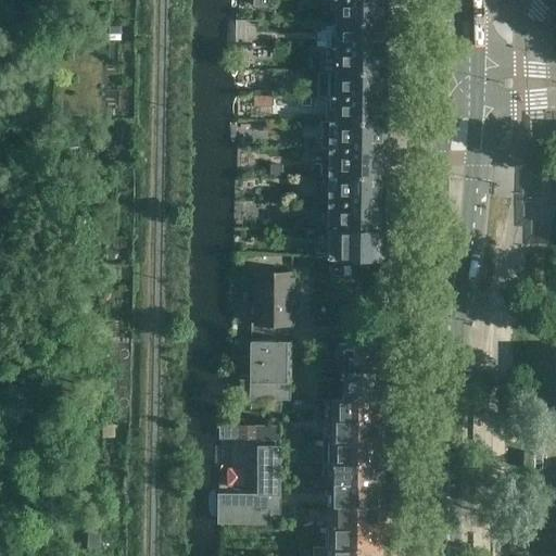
[(389,19),(389,9),(386,8),(386,0),(332,0),(332,9),(337,9),(337,23),(386,23),(386,21),(389,19)]
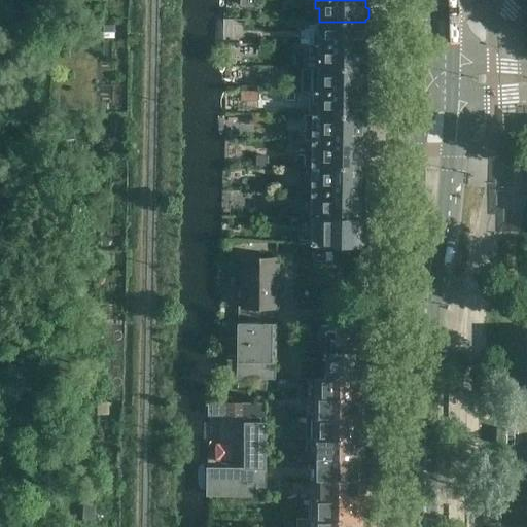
[(369,35),(369,26),(365,24),(365,22),(319,22),(319,33),(309,33),(309,44),(365,45),(365,37),(369,35)]
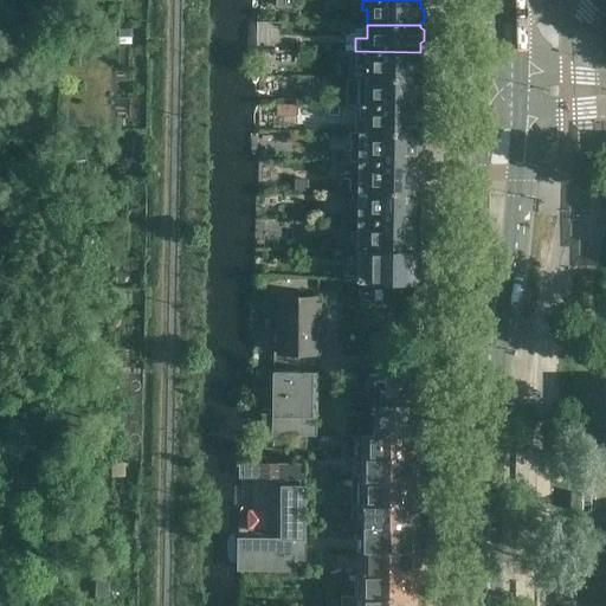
[(294,51),(294,42),(277,42),(276,51),(294,51)]
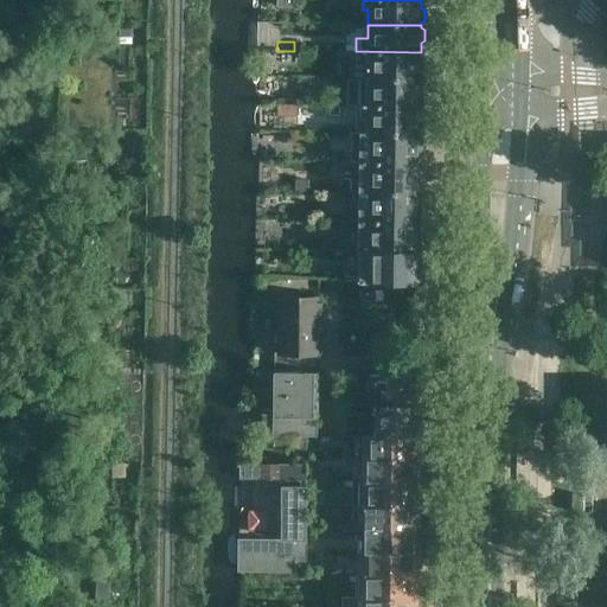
[(425,75),(425,64),(421,62),(421,52),(356,51),(356,65),(368,65),(368,78),(421,80),(421,77),(425,75)]
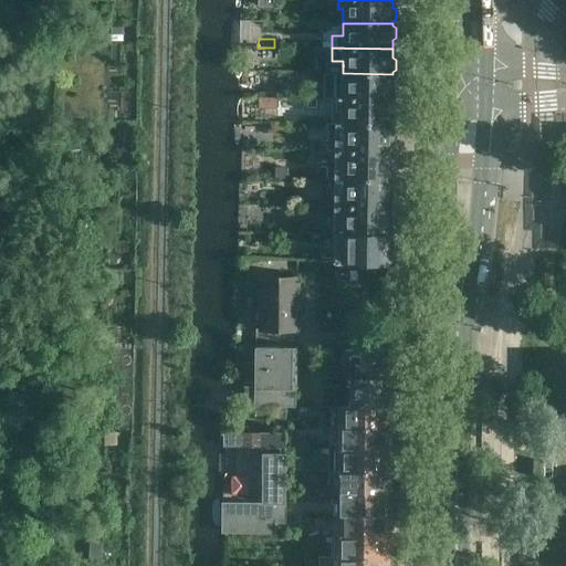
[(395,88),(396,79),(392,76),(392,74),(343,73),(343,88),(337,88),(337,98),(392,100),(392,90),(395,88)]
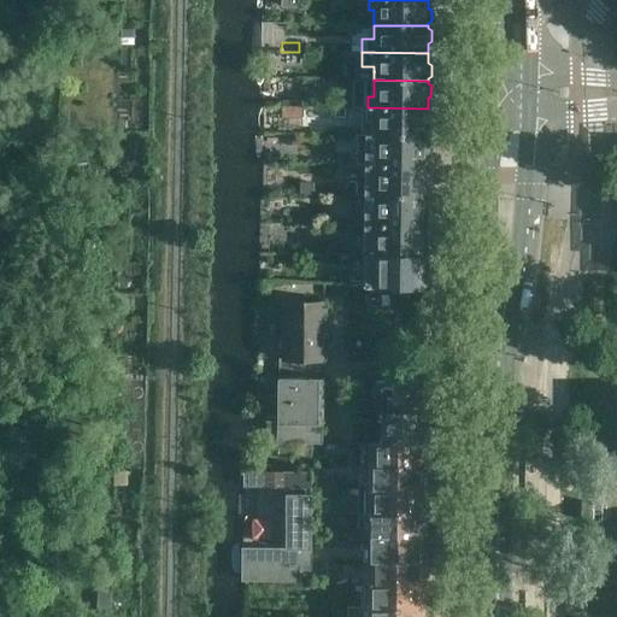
[(298,107),(298,97),(281,97),(281,106),(298,107)]
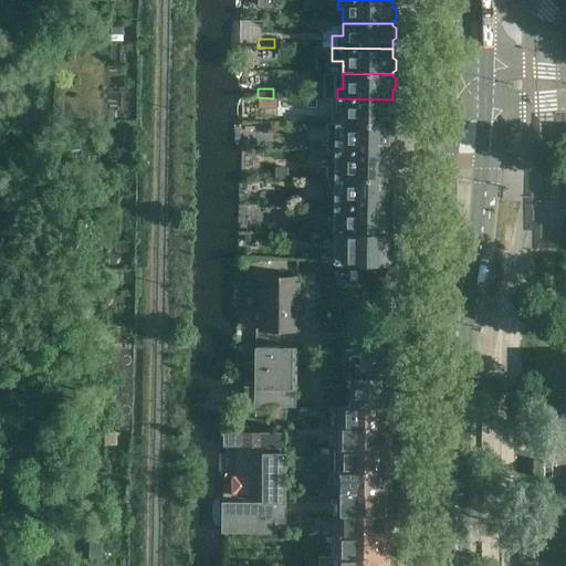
[(273,106),(273,98),(258,97),(258,106),(273,106)]
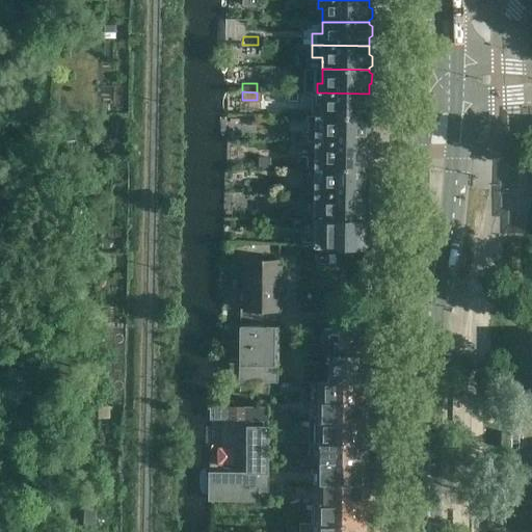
[(371,113),(371,104),(368,102),(369,94),(317,92),(317,103),(321,103),(321,116),(368,116),(368,114),(371,113)]
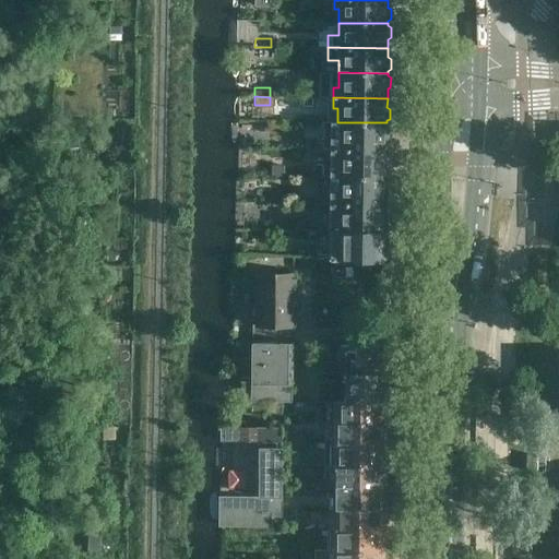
[(390,138),(390,127),(387,126),(387,122),(337,122),(333,122),(333,150),(387,150),(387,140),(390,138)]
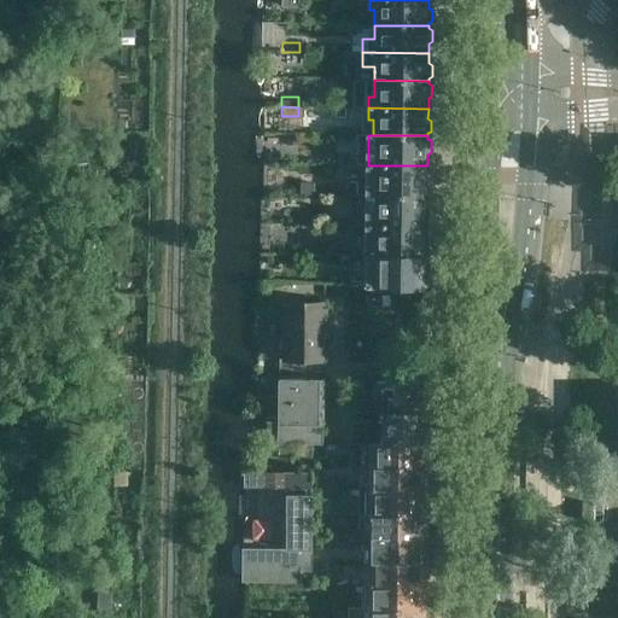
[(431,191),(431,179),(427,178),(427,165),(368,165),(368,196),(427,196),(427,193),(431,191)]
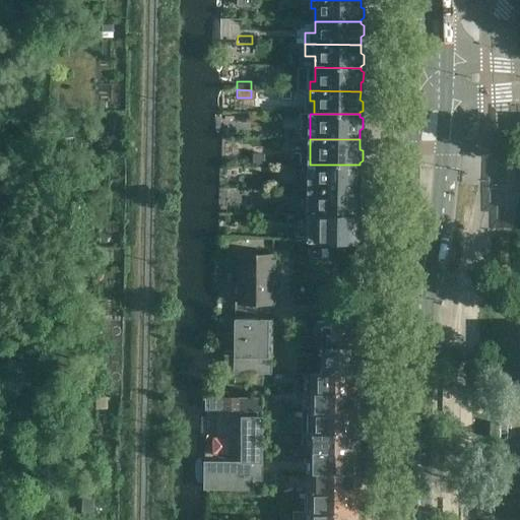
[(362,179),(363,169),(360,167),(360,165),(310,165),(309,190),(359,190),(360,181),(362,179)]
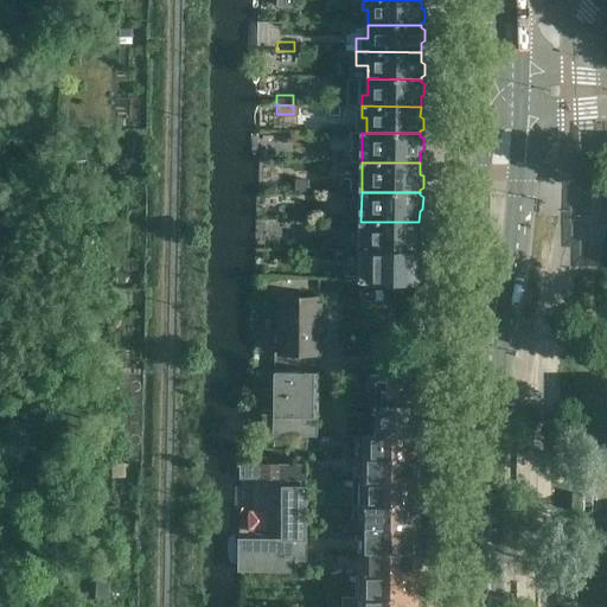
[(422,247),(422,235),(419,232),(419,222),(360,222),(360,250),(419,251),(419,249),(422,247)]
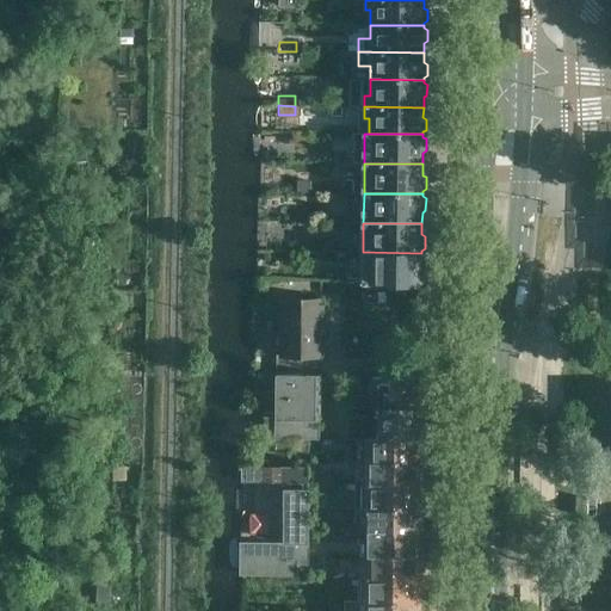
[(425,270),(425,258),(421,255),(421,253),(363,252),(363,284),(421,285),(421,272),(425,270)]
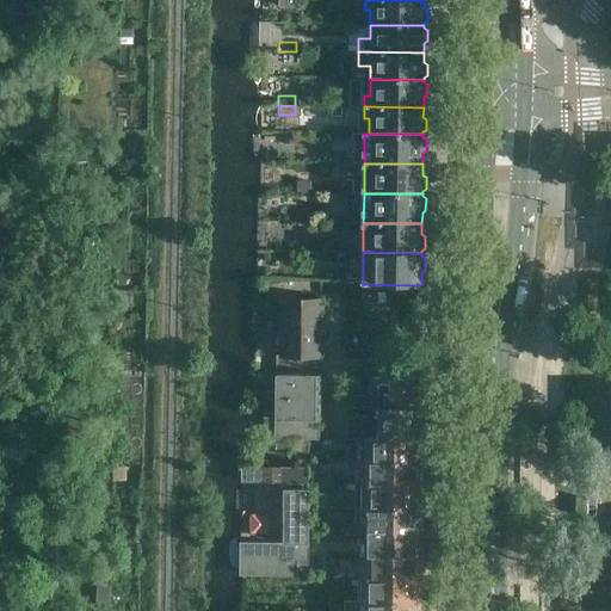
[(320,356),(320,327),(320,301),(283,301),(283,356),(320,356)]
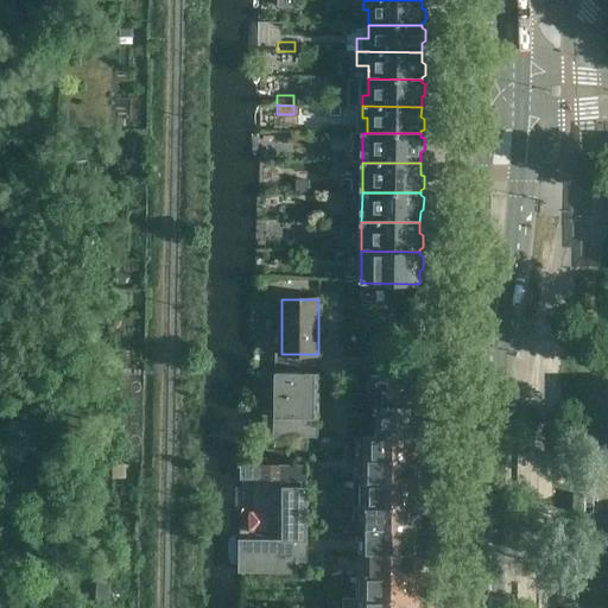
[(276,366),(276,353),(253,354),(253,366),(276,366)]
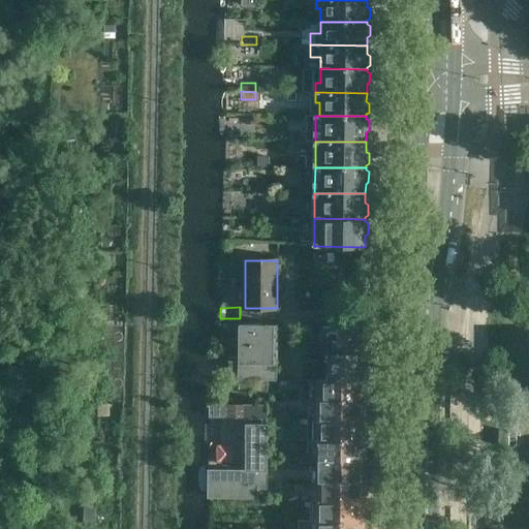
[(277,345),(277,324),(239,324),(239,345),(277,345)]
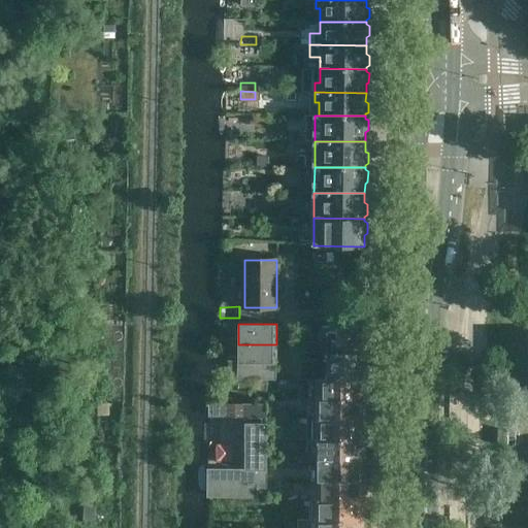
[(365,352),(365,326),(322,325),(322,334),(303,334),(303,351),(308,351),(327,351),(365,352)]
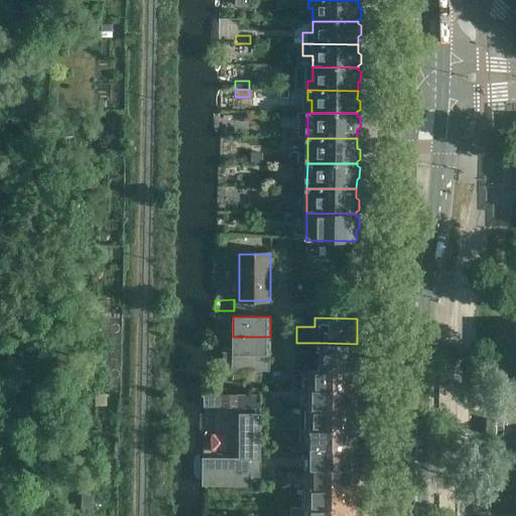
[(270,356),(270,337),(233,337),(233,370),(252,370),(260,370),(268,370),(268,356),(270,356)]
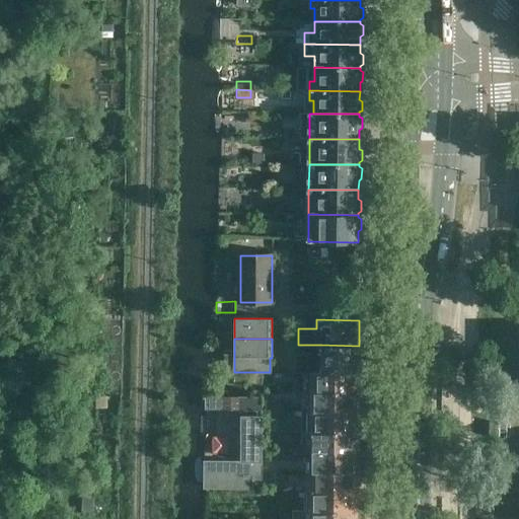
[(303,370),(303,345),(298,345),(290,345),(290,370),(303,370)]
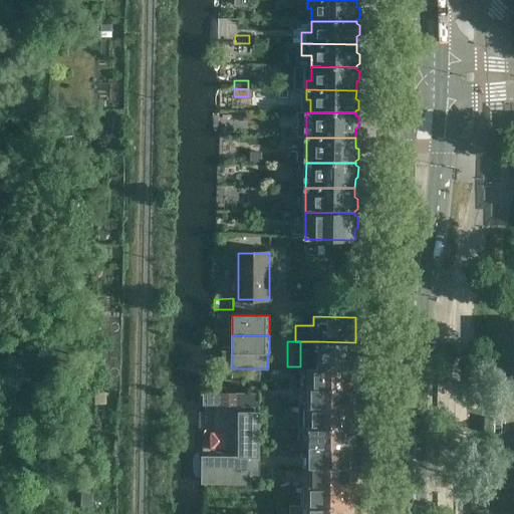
[(355,367),(355,342),(318,341),(318,366),(352,367),(355,367)]
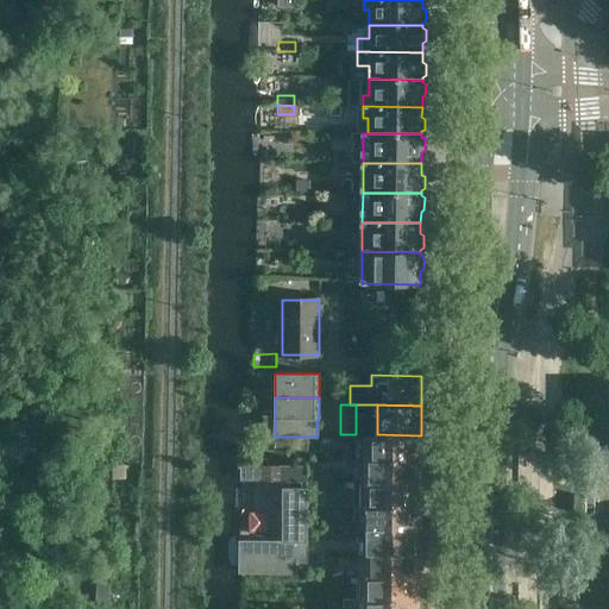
[(421,457),(421,444),(418,444),(418,435),(377,434),(364,434),(364,459),(418,460),(418,457),(421,457)]
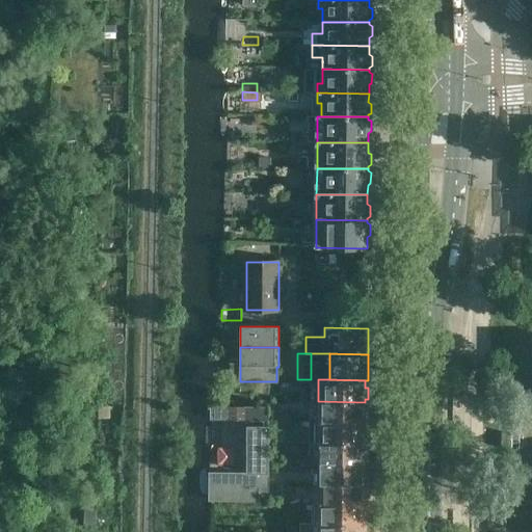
[(267,408),(268,381),(260,381),(260,408),(267,408)]
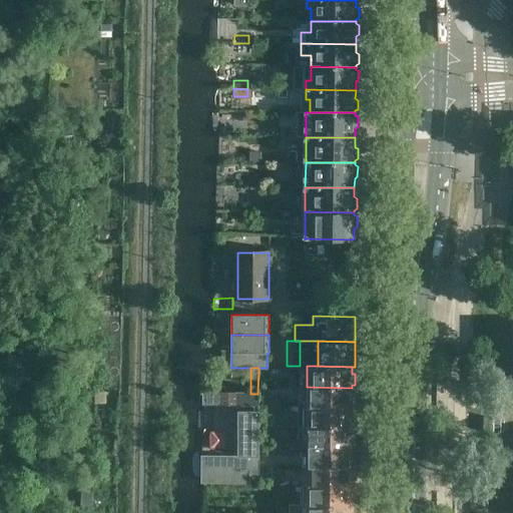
[(355,401),(355,390),(352,390),(352,388),(307,387),(307,407),(352,407),(352,401),(355,401)]
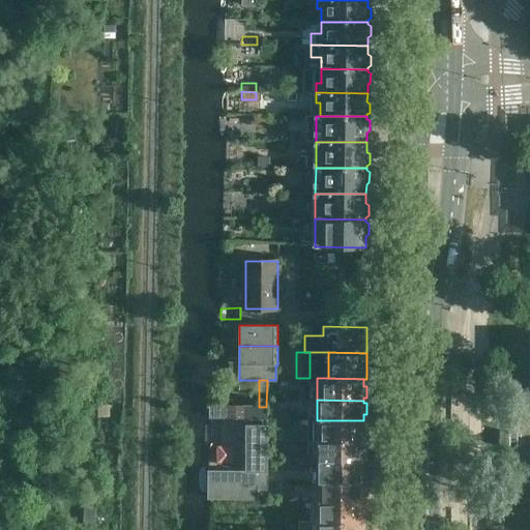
[(365,439),(366,428),(363,428),(363,420),(317,420),(316,440),(363,441),(363,439),(365,439)]
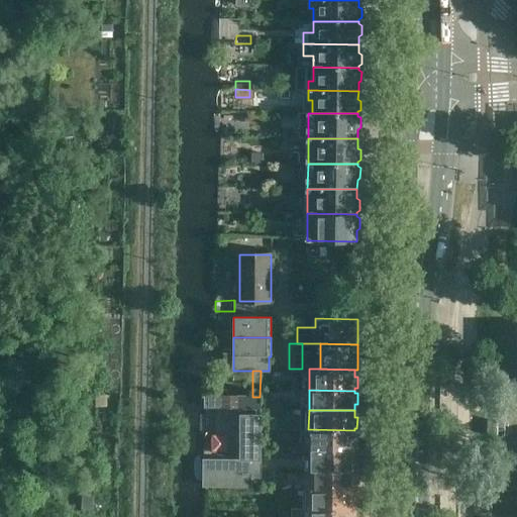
[(261,460),(261,429),(261,415),(240,415),(240,460),(261,460)]
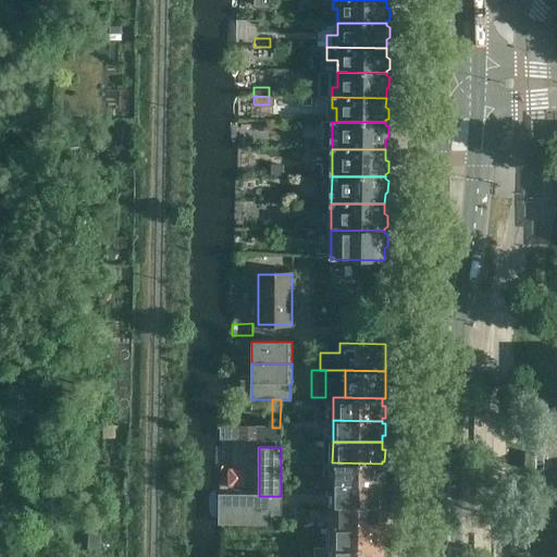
[(384,478),(384,466),(382,466),(382,463),(332,462),(332,484),(381,485),(382,478),(384,478)]
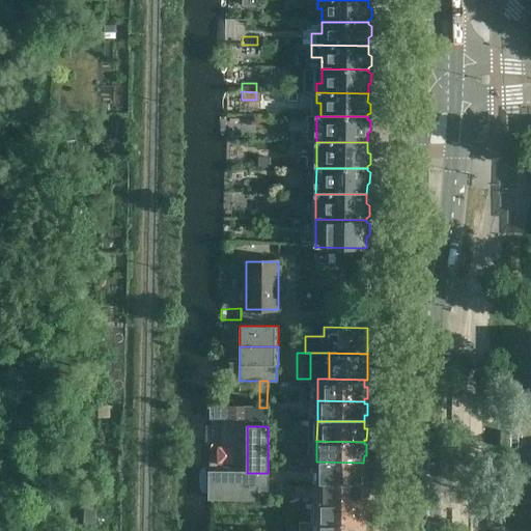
[(363,463),(316,462),(307,462),(307,482),(316,482),(363,482),(363,463)]
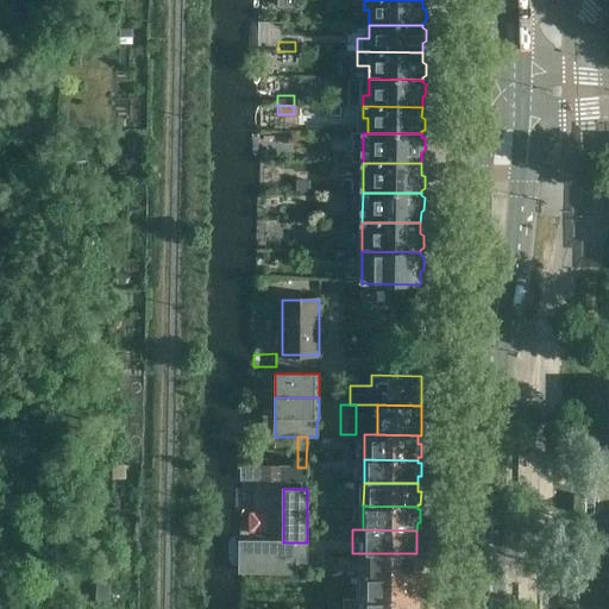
[(420,569),(420,557),(416,557),(416,553),(363,553),(363,577),(416,577),(416,569),(420,569)]
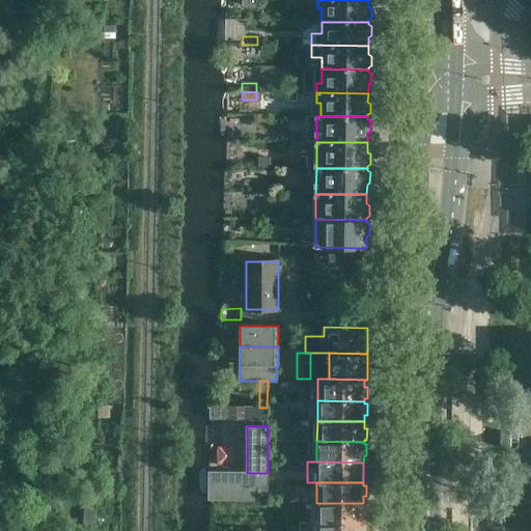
[(263,501),(263,484),(250,484),(250,501),(263,501)]
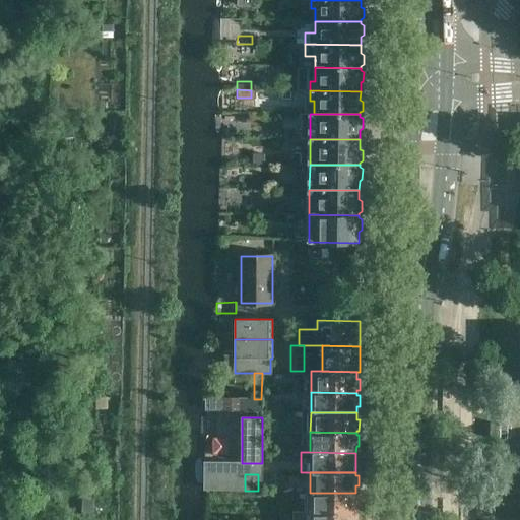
[(228,491),(228,479),(208,479),(208,491),(228,491)]
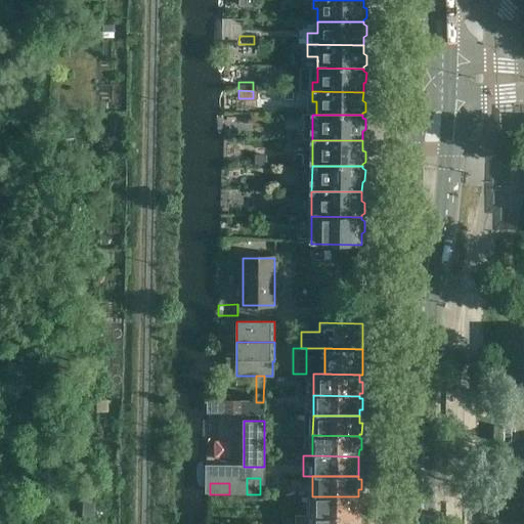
[(361,514),(361,503),(358,503),(358,496),(312,496),(312,516),(358,517),(358,514),(361,514)]
